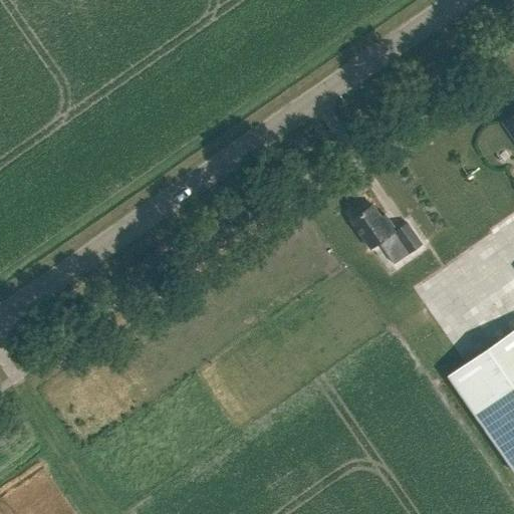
[(513,114),(504,122),(513,137),(513,114)]
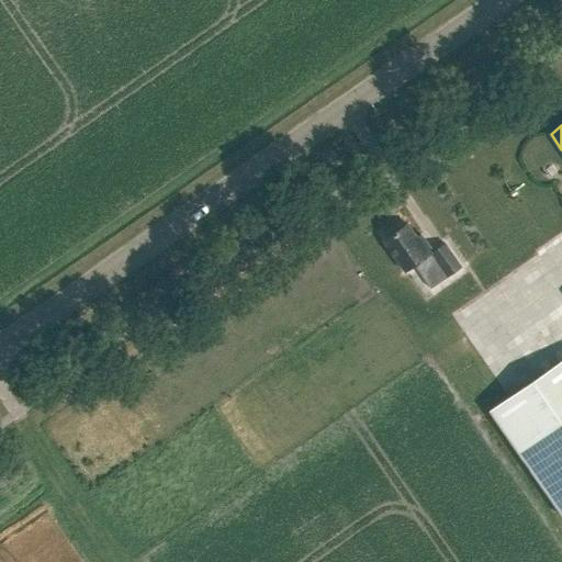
[(397,200),(388,206),(400,224),(411,217),(397,200)]
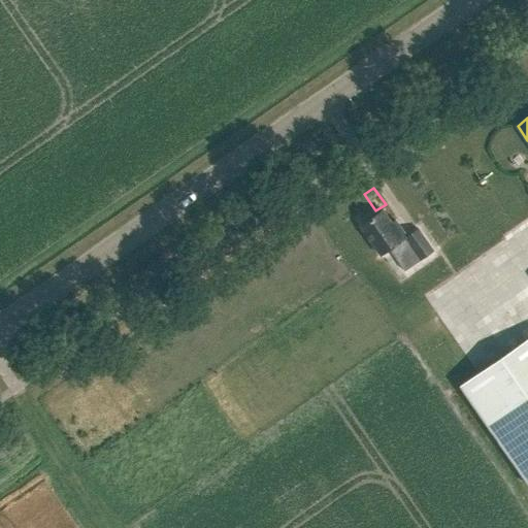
[(395,221),(392,224),(383,210),(361,226),(381,255),(389,249),(404,271),(433,252),(418,229),(406,237),(395,221)]
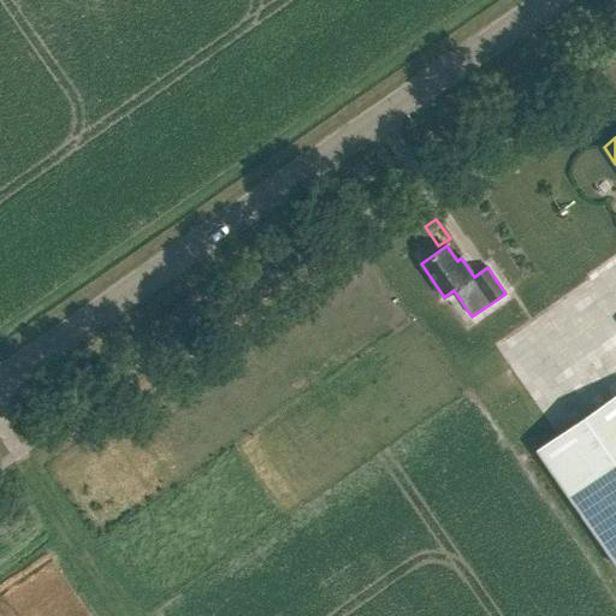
[(604,347),(588,359),(598,372),(614,360),(604,347)]
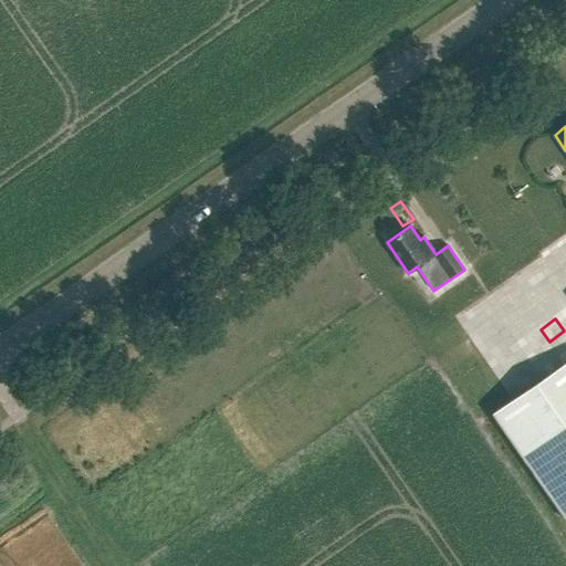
[(565,367),(493,417),(565,522),(565,367)]
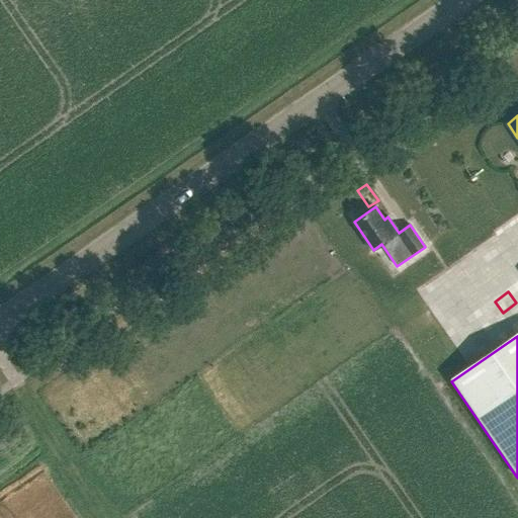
All buildings are outlined.
